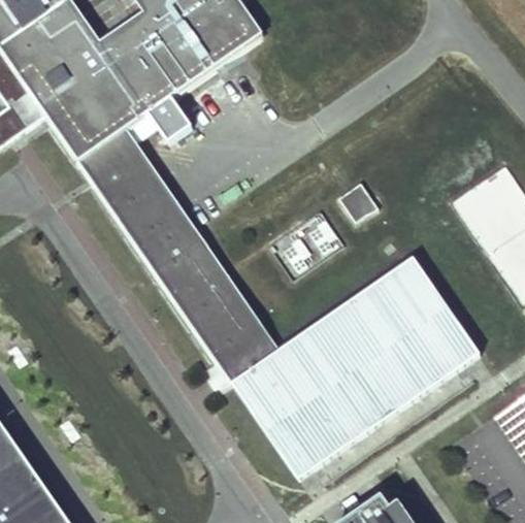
[(0,44),(48,116),(78,159),(126,127),(262,32),(239,0),(0,0),(0,44)]
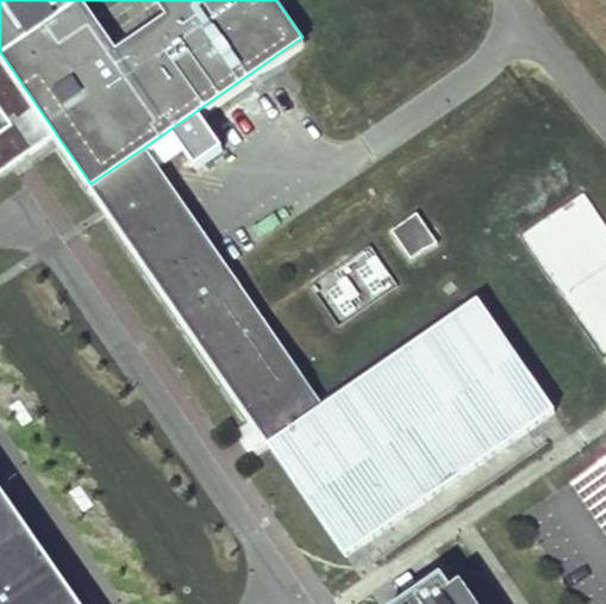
[(0,170),(56,134),(0,51),(0,170)]
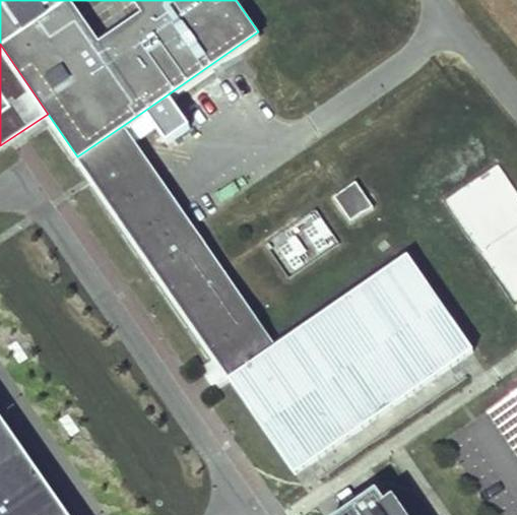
[(191,221),(124,125),(77,156),(221,365),(228,375),(274,342),(191,221)]
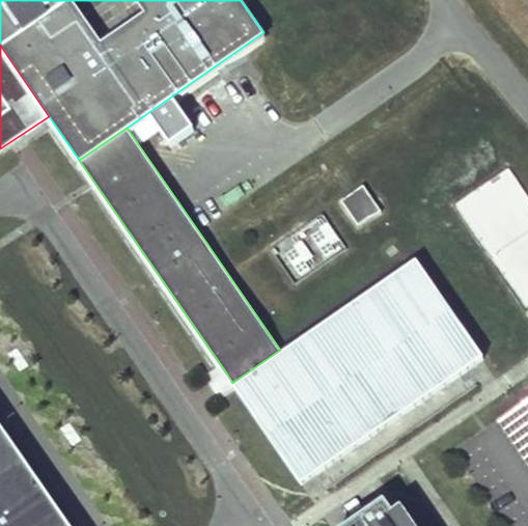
[(527,300),(527,195),(506,163),(451,199),(522,305),(527,300)]
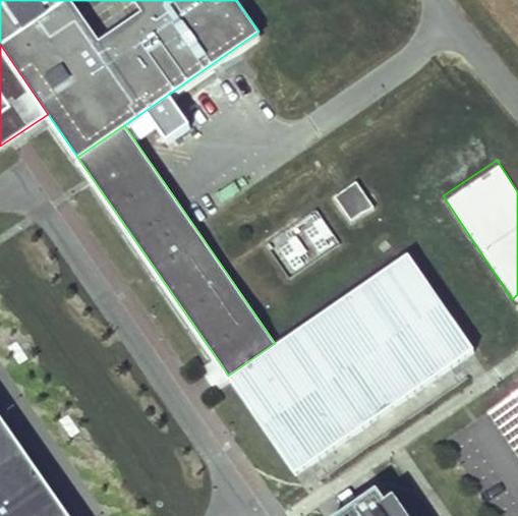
[(370,201),(353,176),(332,191),(348,216),(370,201)]
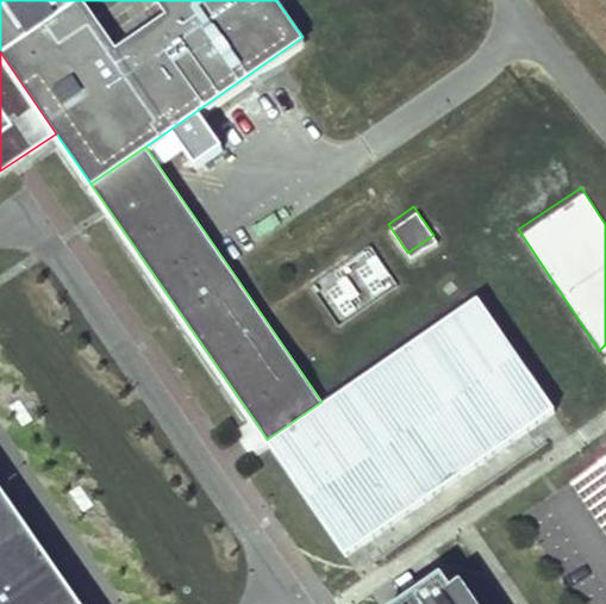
[(312,279),(336,315),(392,278),(369,242),(312,279)]
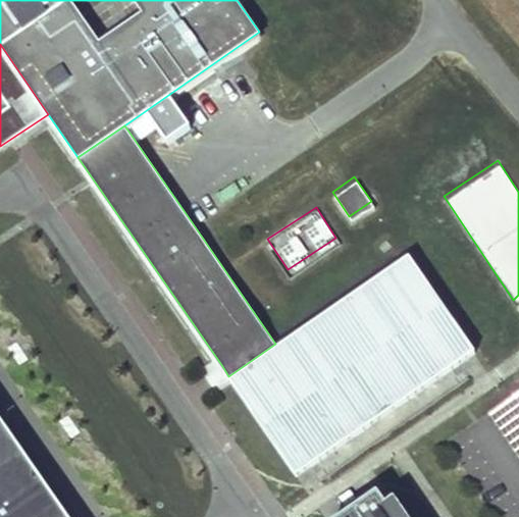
[(228,376),(294,470),(471,347),(407,253),(275,344),(228,376)]
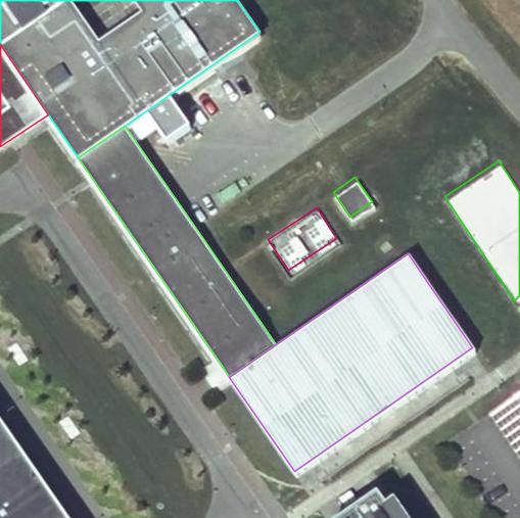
[(519,453),(519,389),(492,406),(519,453)]
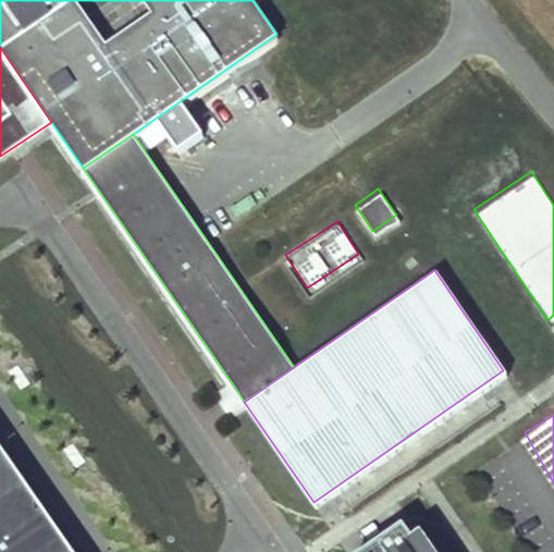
[(0,551),(70,551),(0,449),(0,551)]
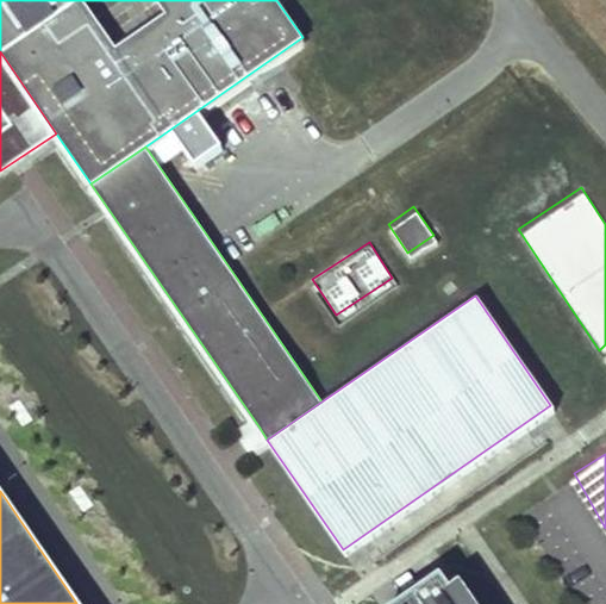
[(463,603),(442,571),(392,603),(463,603)]
